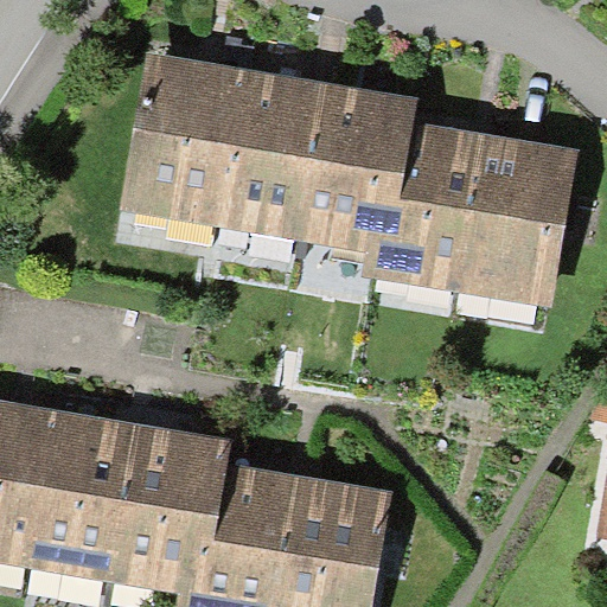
[(120,211),(205,224),(230,66),(146,53),(120,211)]
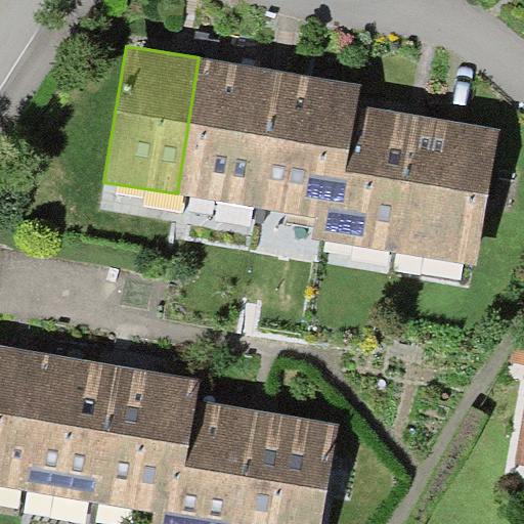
[(253,206),(275,70),(199,57),(177,193),(253,206)]
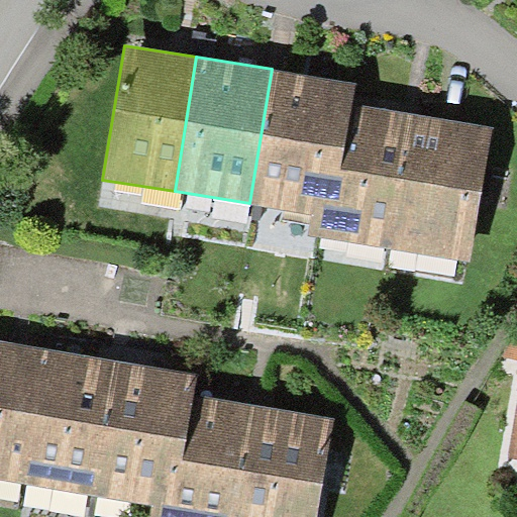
[(249,203),(314,213),(336,217),(354,106),(357,84),(272,69),(249,203)]
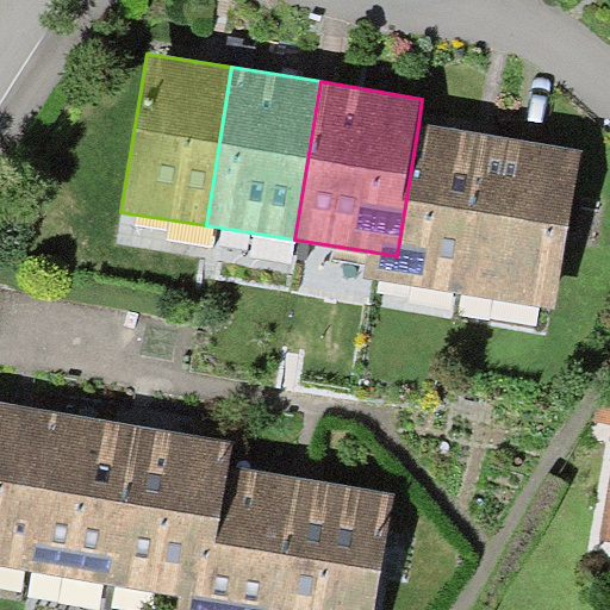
[(367,279),(459,293),(485,135),(418,125),(397,256),(371,251),(367,279)]
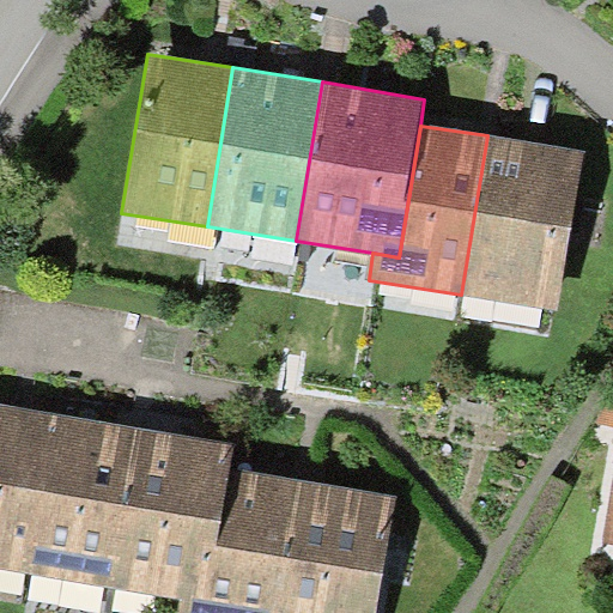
[(487,135),(461,295),(559,311),(586,152),(487,135)]
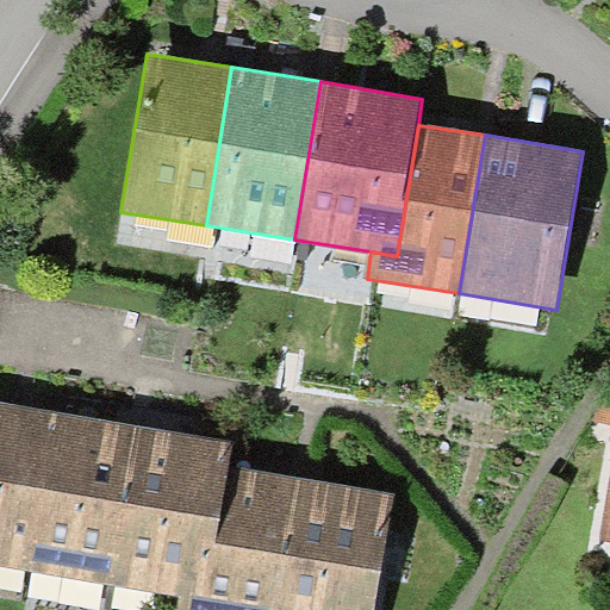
[(0,566),(27,571),(53,412),(0,403),(0,566)]
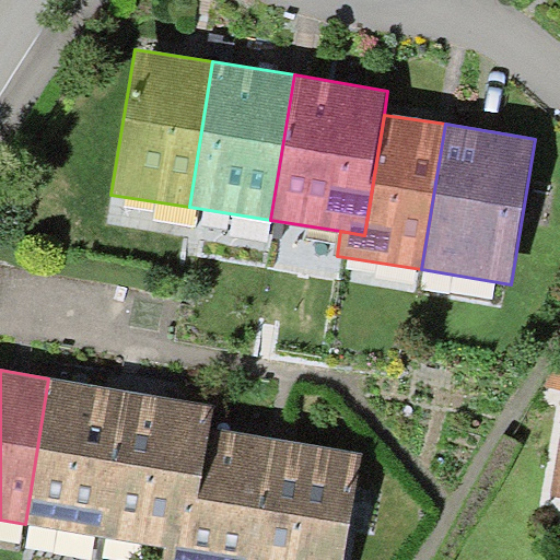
[(48,378),(25,524),(105,537),(128,392),(48,378)]
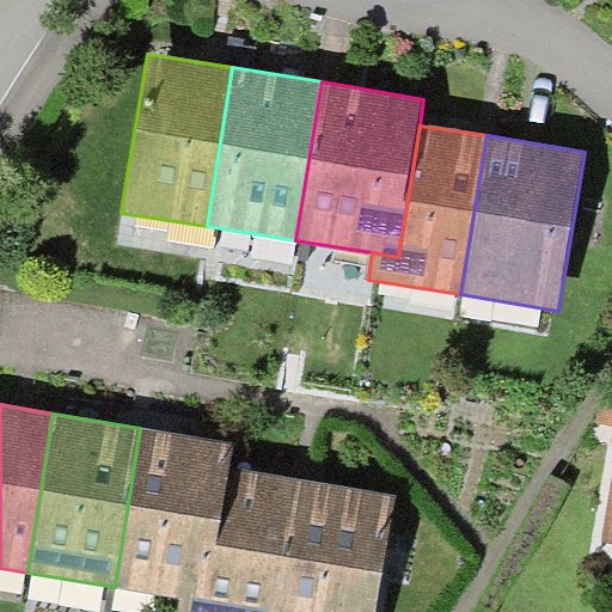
[(234,444),(140,428),(115,587),(179,598),(208,603),(231,467),(234,444)]
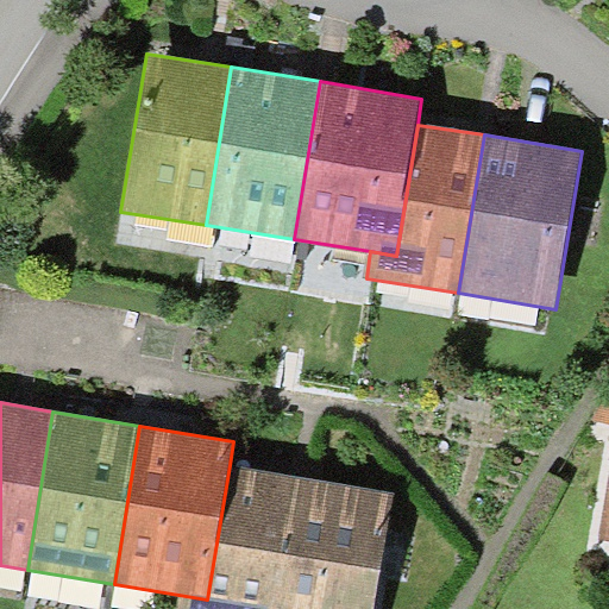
[(207,600),(179,595),(175,608),(274,608),(296,477),(230,465),(207,600)]
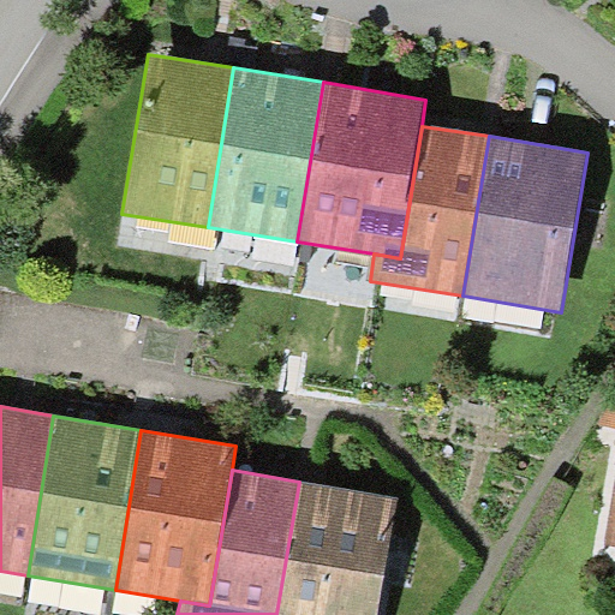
[(299,482),(276,614),(378,614),(398,497),(299,482)]
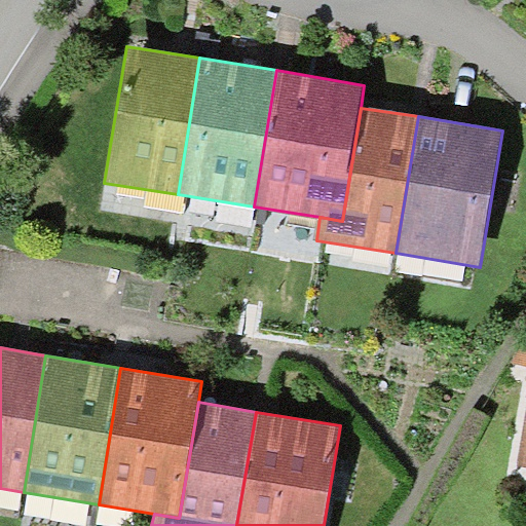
All buildings are outlined.
